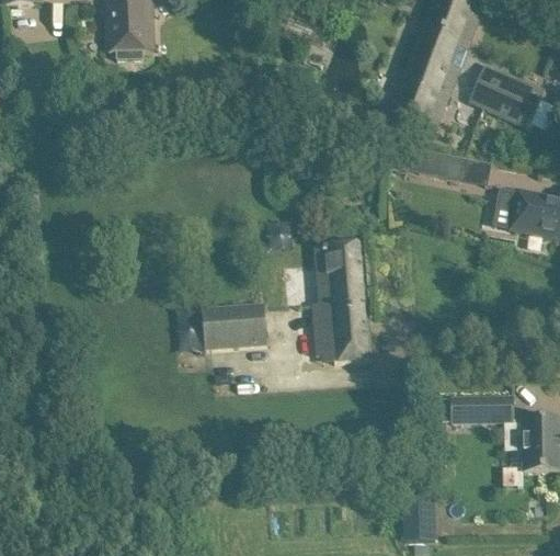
[(104,0),(107,49),(115,49),(115,59),(141,58),(141,48),(151,47),(149,0),(104,0)]
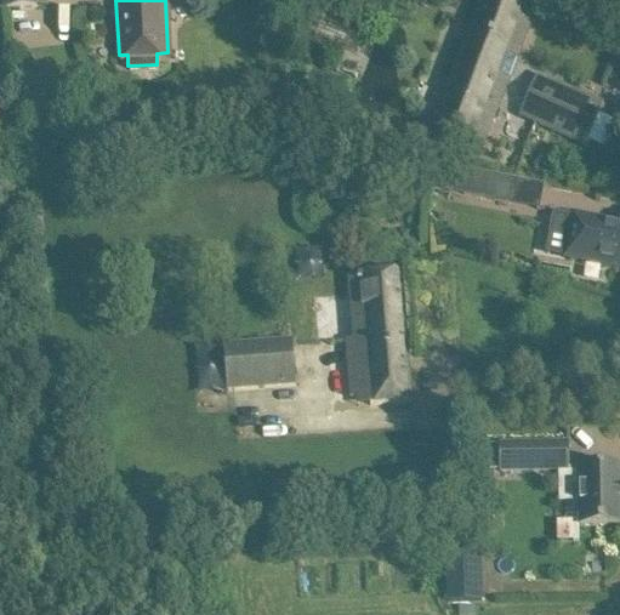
[(536,1),(534,0),(477,0),(428,126),(478,147),(536,1)]
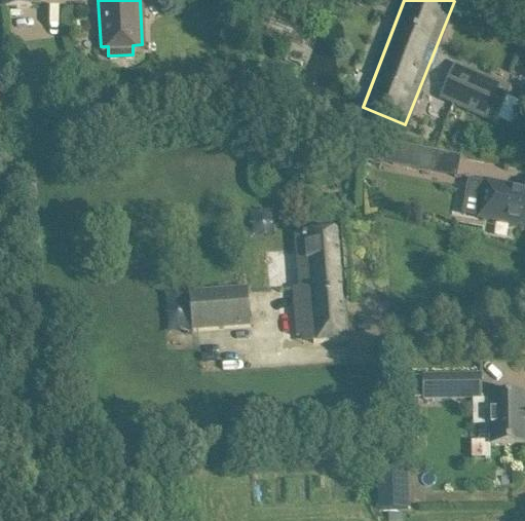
[(438,95),(494,119),(510,83),(453,59),(438,95)]
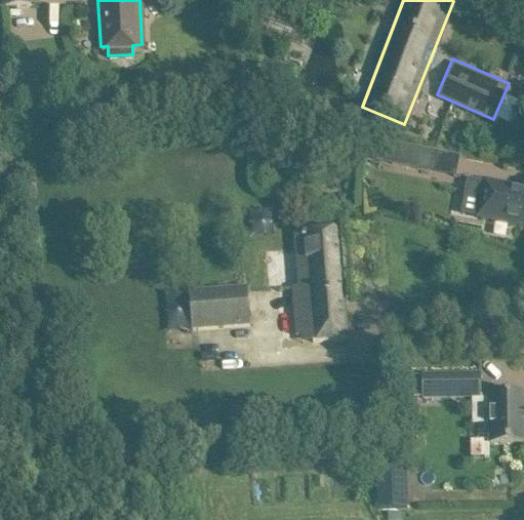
[(390,138),(387,154),(392,155),(391,161),(429,168),(433,147),(390,138)]
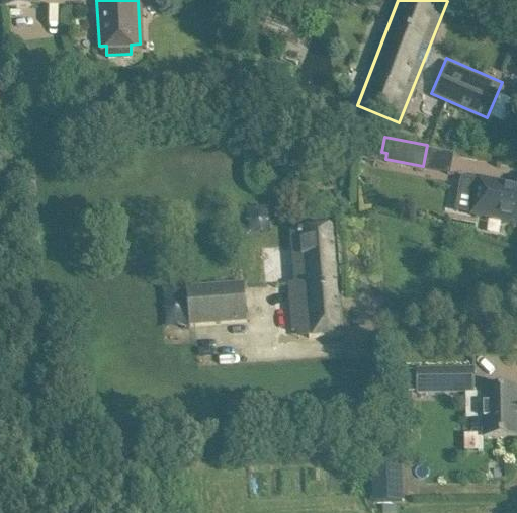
[(516,182),(478,176),(478,177),(460,174),(457,191),(471,193),(468,208),(471,209),(471,210),(484,212),(484,215),(499,218),(500,216),(516,219),(516,182)]
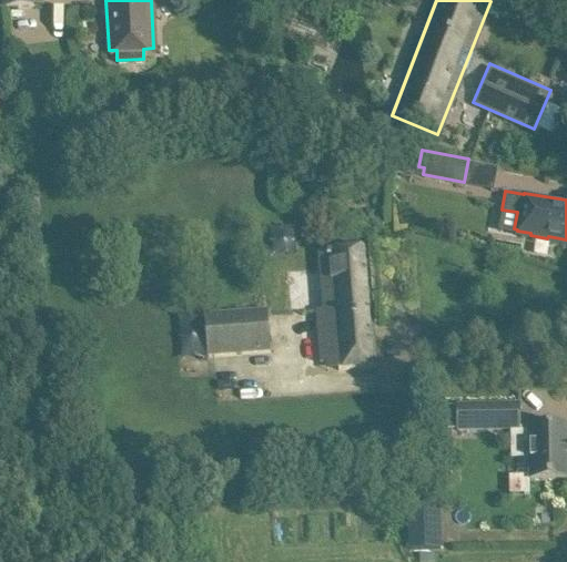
[(315,307),(320,360),(337,358),(338,366),(376,364),(366,245),(317,249),(322,306),(315,307)]
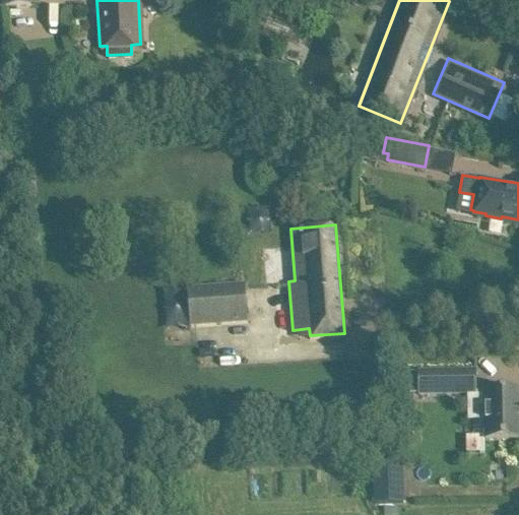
[(246,319),(243,279),(186,284),(189,323),(246,319)]
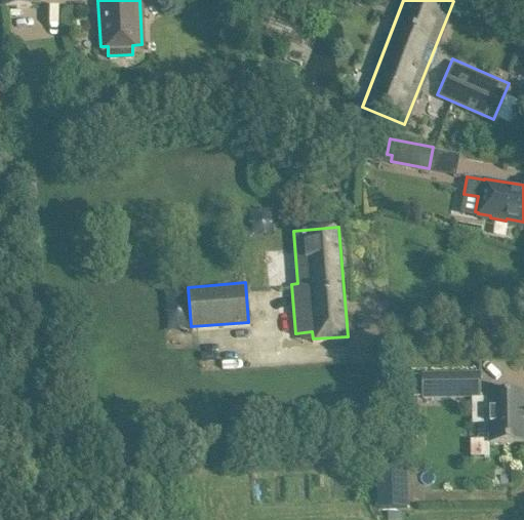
[(421,372),(422,394),(480,393),(480,371),(421,372)]
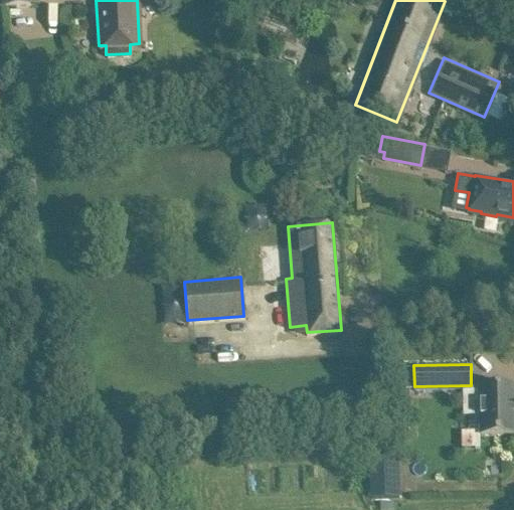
[(513,390),(513,384),(478,385),(479,434),(513,432),(513,390)]
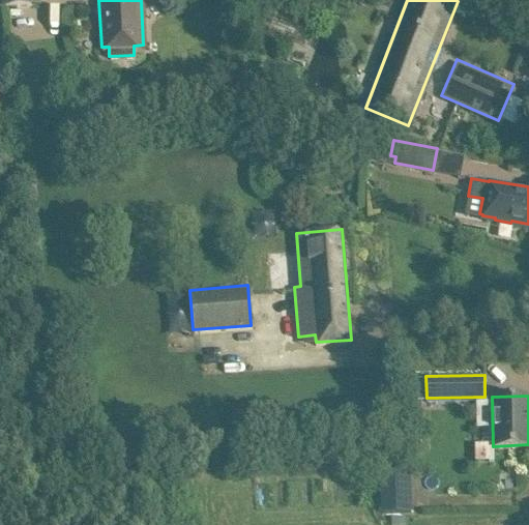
[(407,512),(406,468),(376,469),(377,513),(407,512)]
